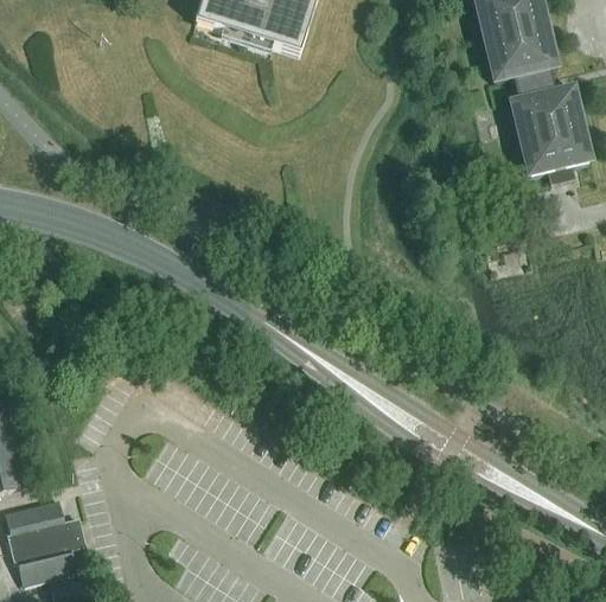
[(202,0),(195,25),(222,33),(223,30),(273,45),(272,49),(299,57),(317,0),(202,0)]
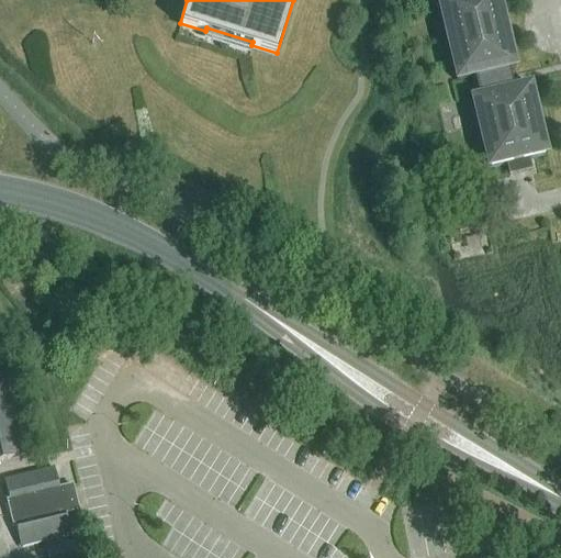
[(516,65),(500,0),(438,0),(457,78),(479,74),(483,93),(472,97),(489,165),(506,160),(509,171),(531,166),(529,156),(547,152),(530,82),(514,86),(508,66),(516,65)]
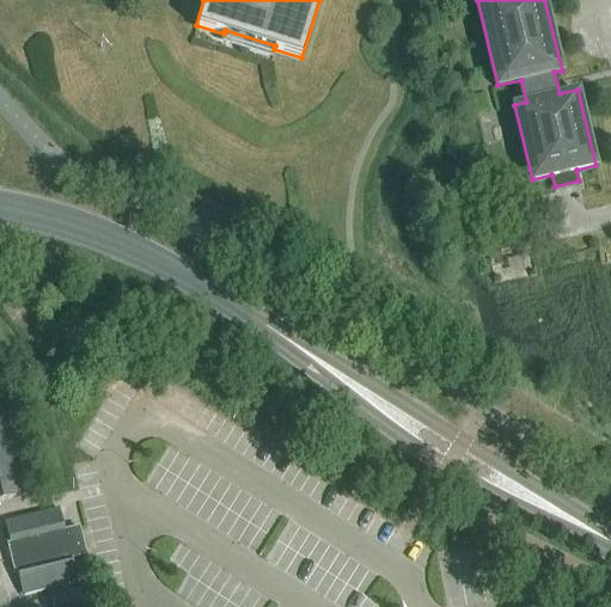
[(0,496),(26,491),(7,412),(0,414),(0,496)]
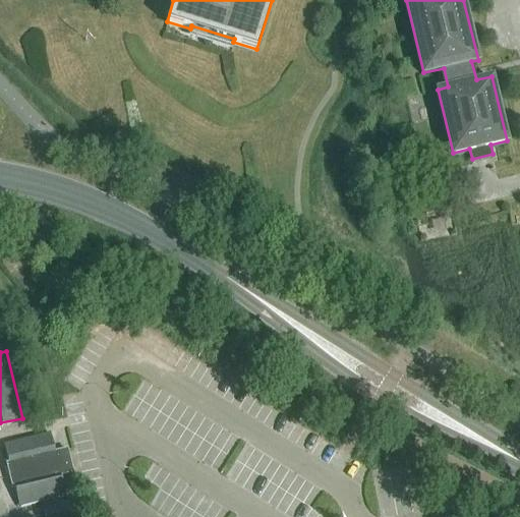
[(59,472),(71,469),(66,446),(53,449),(48,429),(3,440),(7,460),(5,461),(10,484),(13,483),(18,503),(63,493),(59,472)]
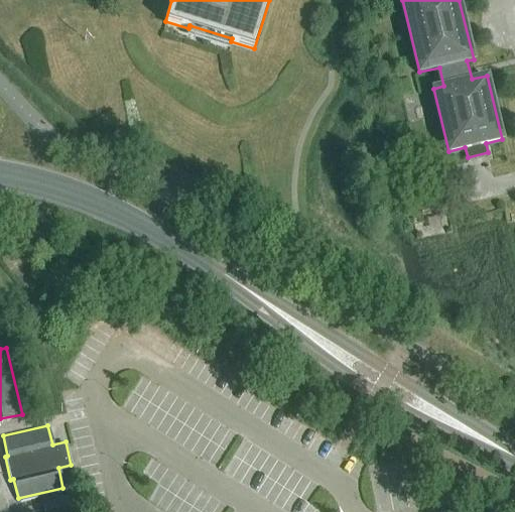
[(72,511),(68,493),(43,499),(45,511),(72,511)]
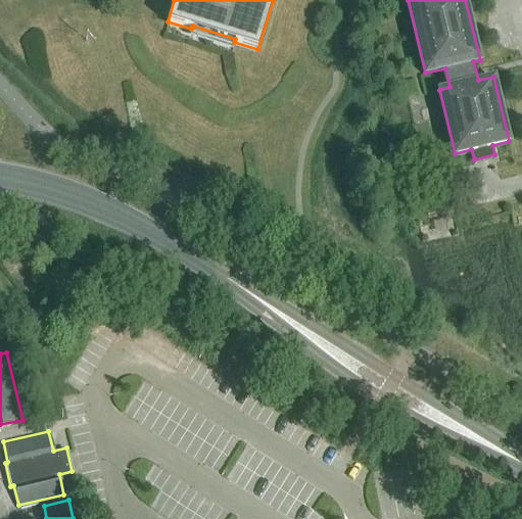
All buildings are outlined.
